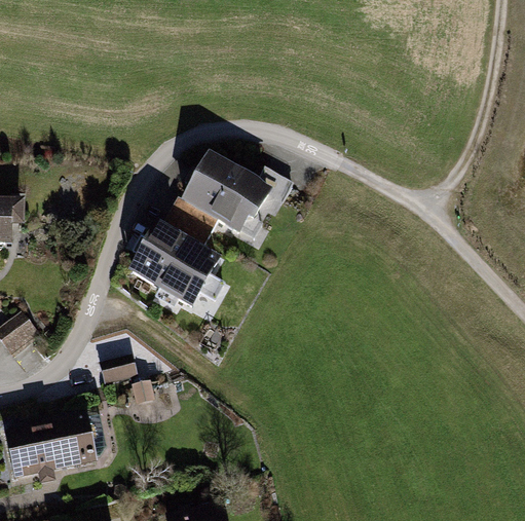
[(207,148),(178,203),(246,239),(267,197),(277,203),(291,179),(266,165),(260,177),(207,148)]
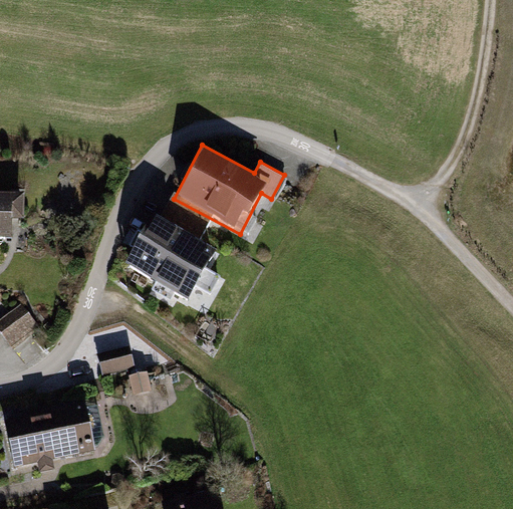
[(0,235),(12,235),(13,216),(21,217),(21,191),(0,190),(0,235)]
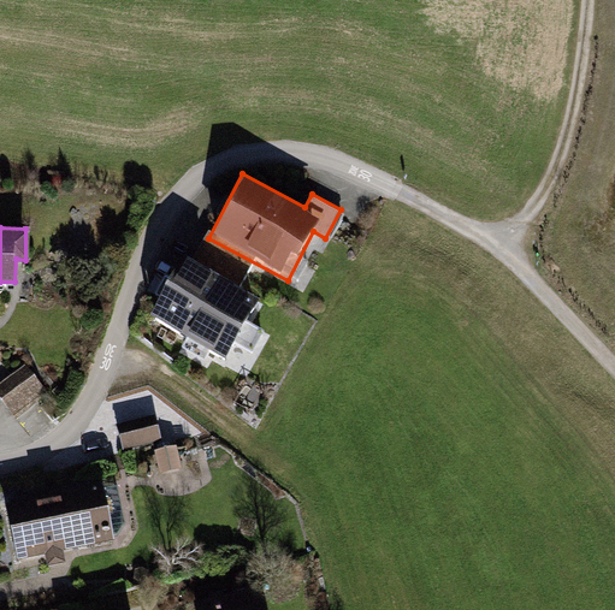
[(205,237),(158,318),(229,360),(262,305),(238,290),(254,264),(205,237)]
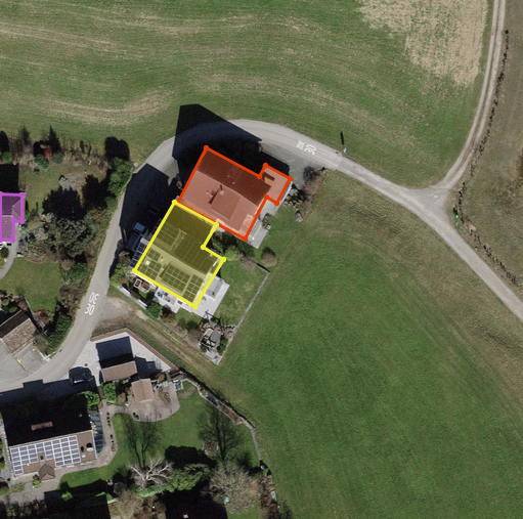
[(19,306),(0,319),(0,341),(9,353),(39,332),(19,306)]
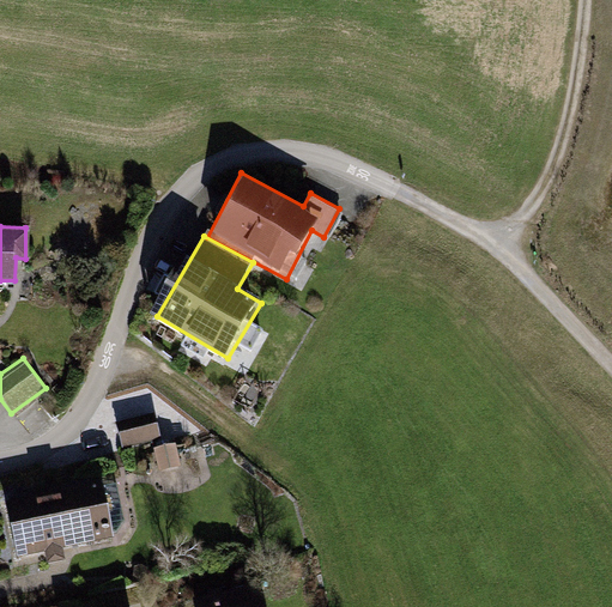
[(115,420),(122,447),(163,437),(156,410),(115,420)]
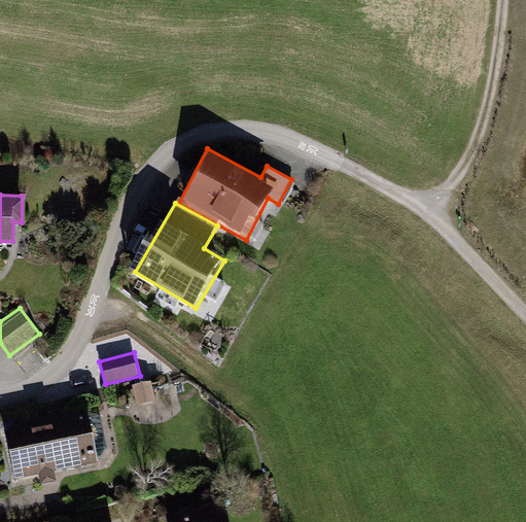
[(152,375),(133,379),(138,401),(158,395),(152,375)]
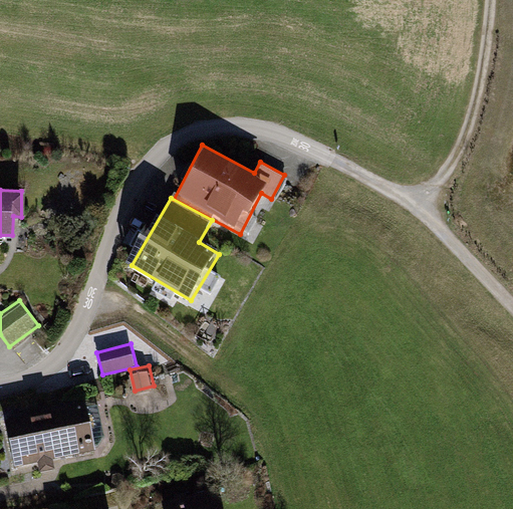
[(85,404),(3,422),(14,473),(97,455),(85,404)]
